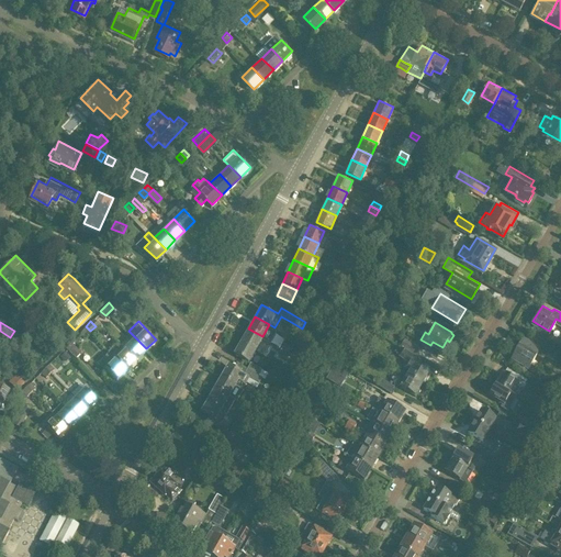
[(87,335),(90,331),(86,326),(81,330),(87,335)]
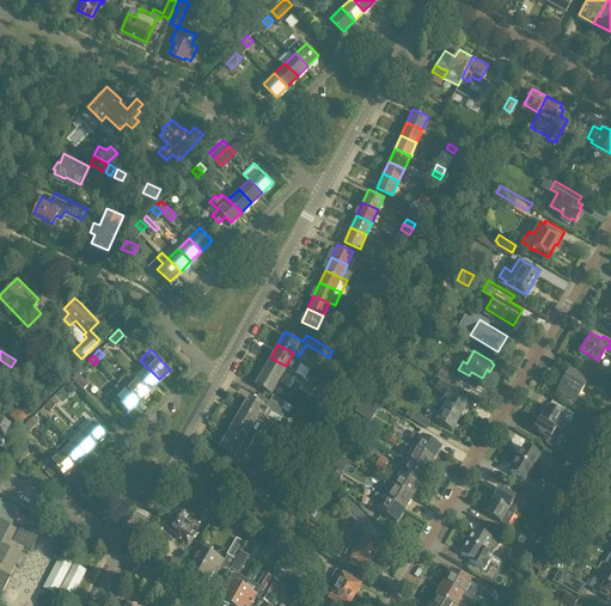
[(279,378),(286,366),(270,357),(263,369),(279,378)]
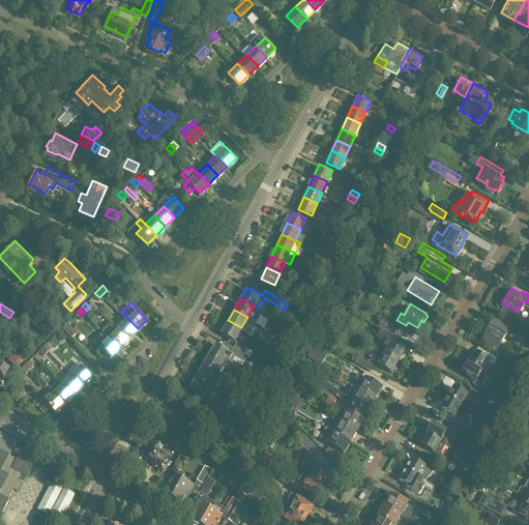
[(27,329),(31,321),(15,313),(9,325),(16,328),(18,325),(27,329)]
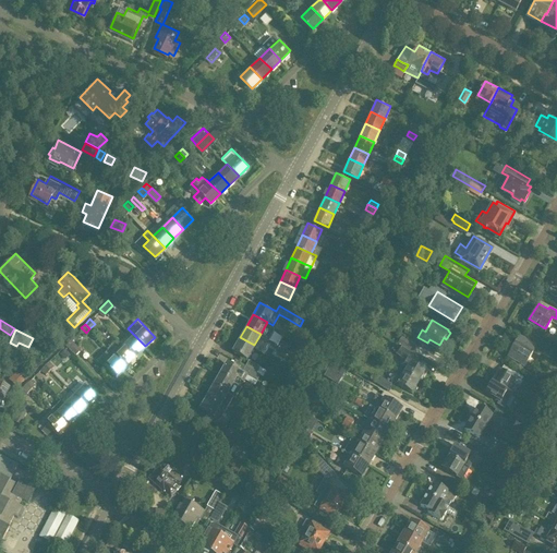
[(346,329),(342,334),(350,338),(353,334),(346,329)]
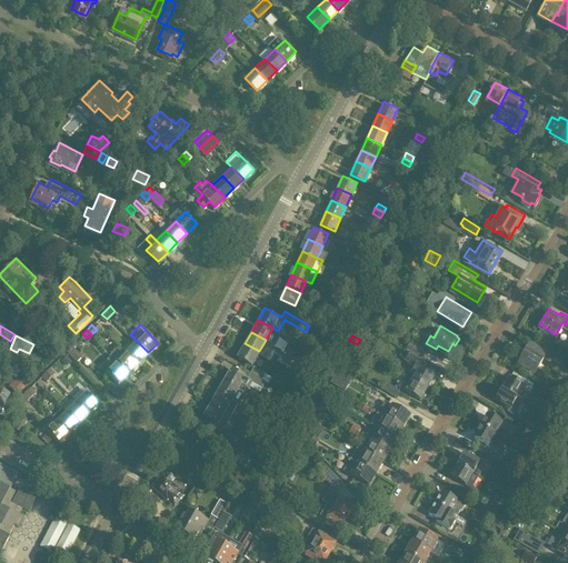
[(422,357),(427,349),(411,340),(407,347),(422,357)]
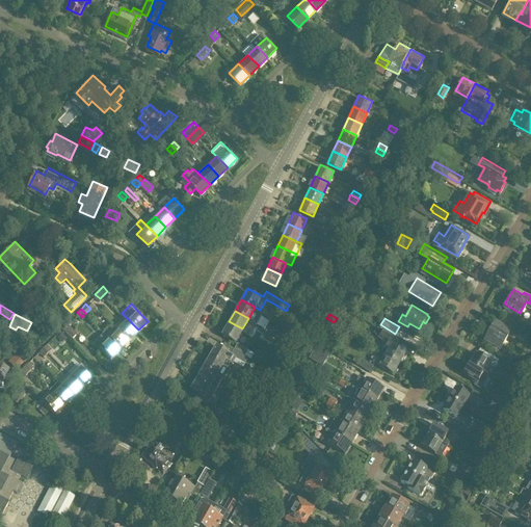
[(496,318),(485,336),(500,345),(511,326),(496,318)]
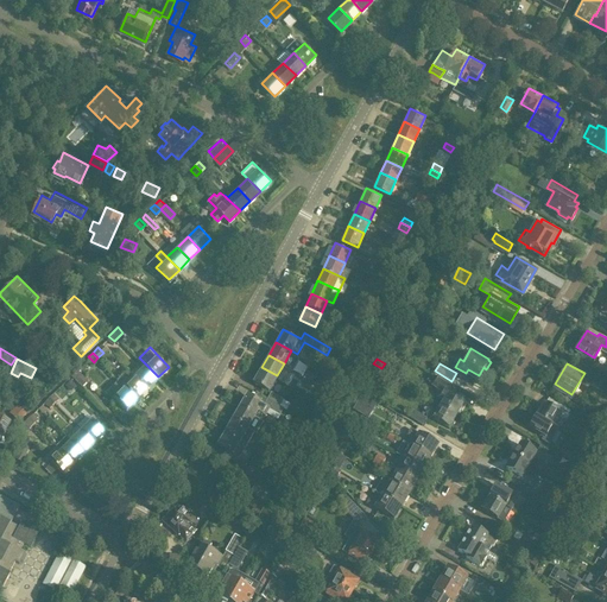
[(149,387),(158,376),(146,365),(136,374),(149,387)]
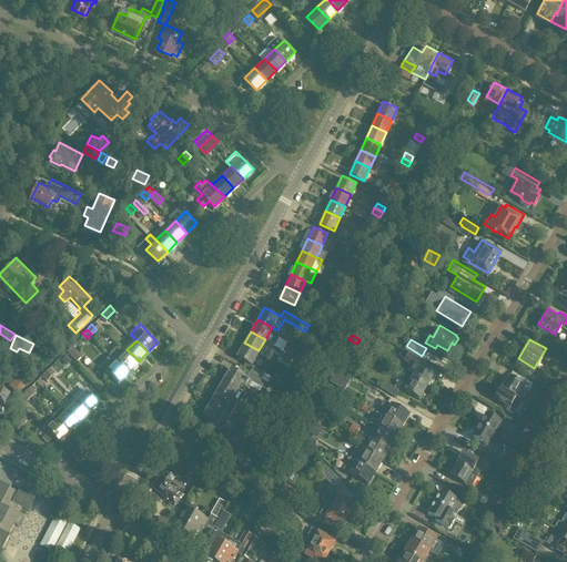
[(333,341),(330,348),(336,353),(341,347),(333,341)]
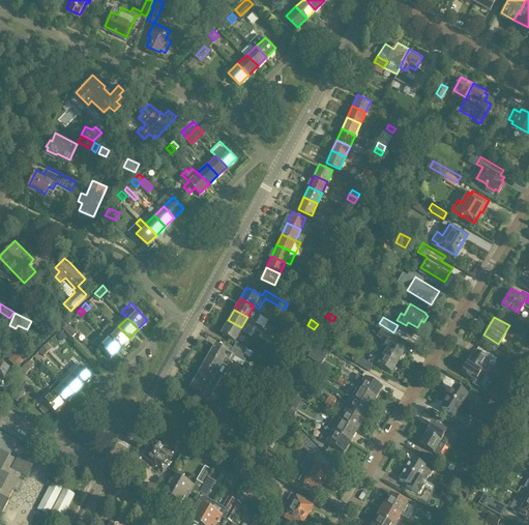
[(72,334),(78,329),(68,320),(63,325),(72,334)]
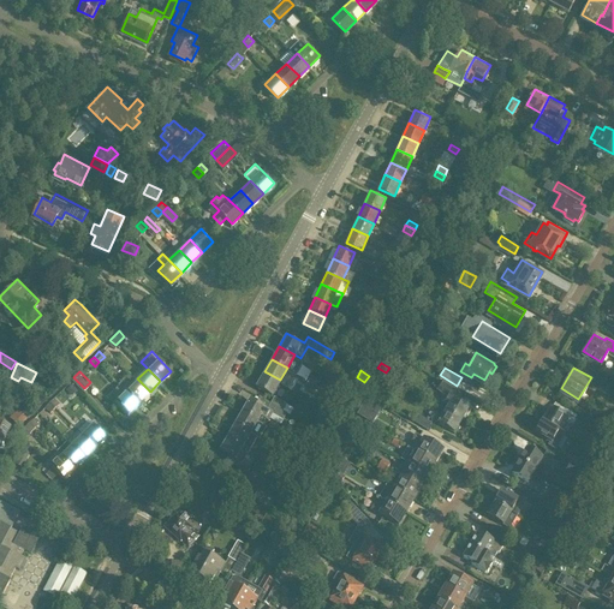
[(139,402),(150,392),(137,378),(130,371),(119,382),(126,389),(139,402)]
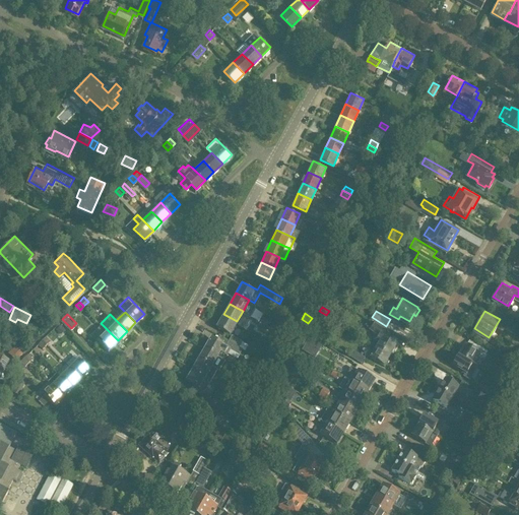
[(231,331),(237,321),(223,314),(217,324),(231,331)]
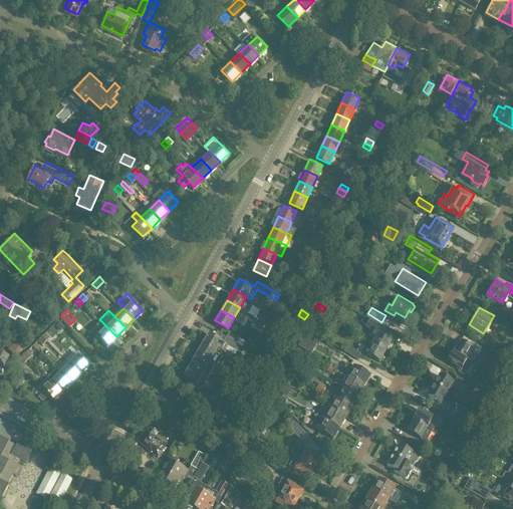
[(264,320),(266,315),(260,312),(257,317),(264,320)]
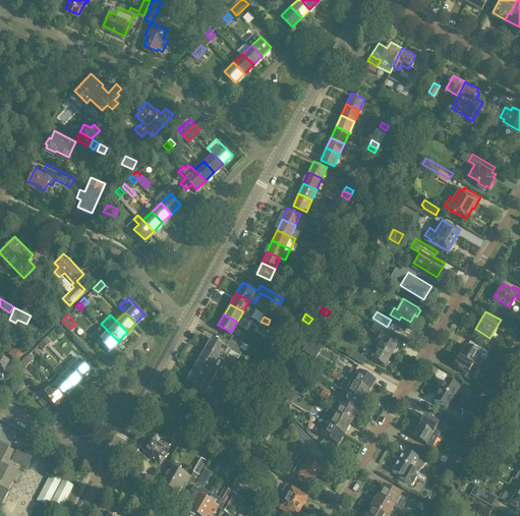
[(392,352),(398,342),(386,334),(389,328),(374,320),(369,327),(379,332),(376,337),(381,340),(379,345),(392,352)]
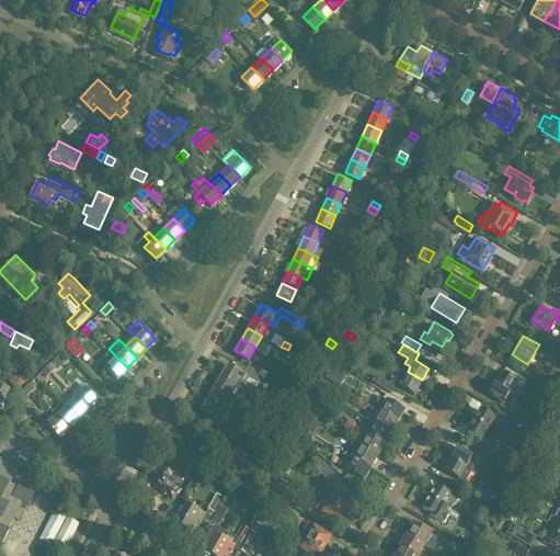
[(115,355),(109,349),(100,359),(118,376),(127,367),(115,355)]
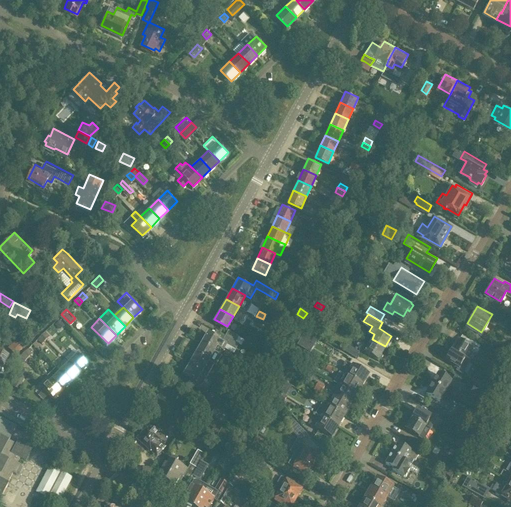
[(295,332),(298,327),(293,324),(290,329),(295,332)]
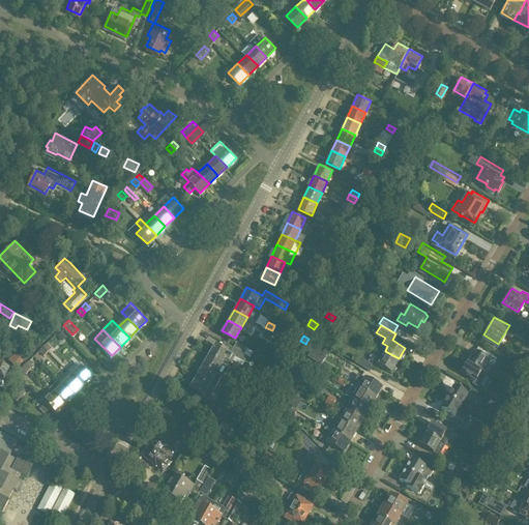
[(234,345),(244,351),(247,345),(237,339),(234,345)]
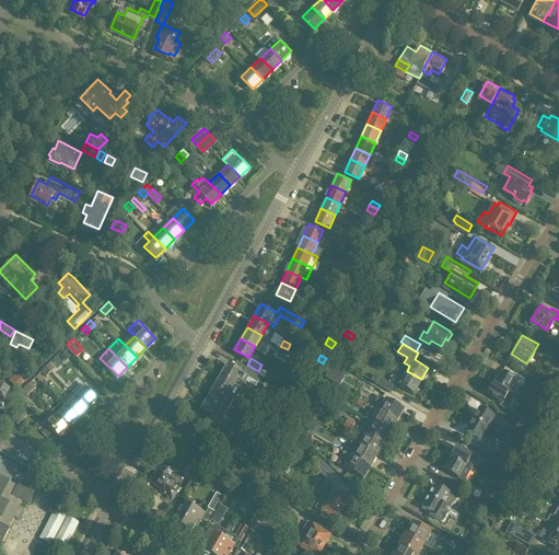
[(335,358),(326,373),(340,381),(349,367),(335,358)]
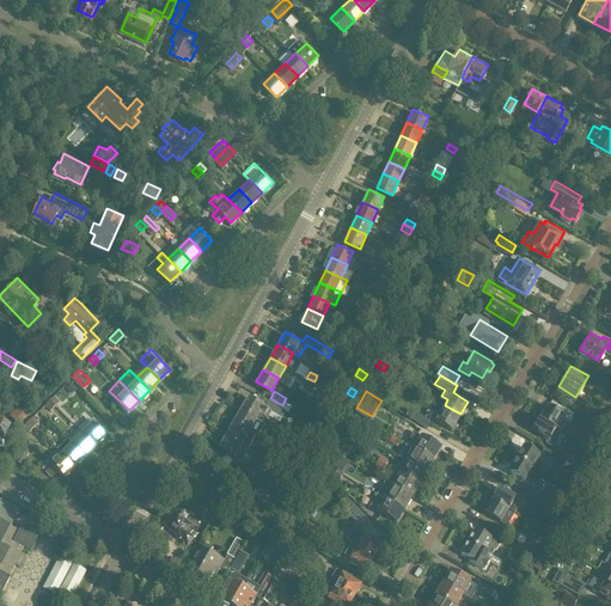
[(55,392),(50,397),(56,402),(60,398),(55,393),(55,392)]
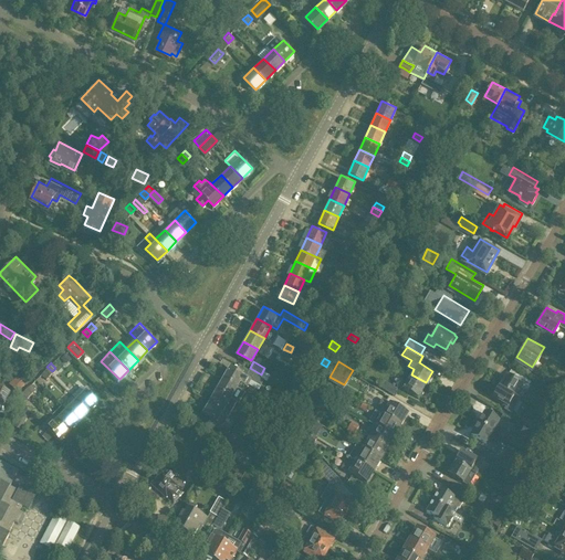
[(238,384),(242,387),(244,381),(248,383),(251,376),(261,382),(264,376),(261,374),(250,368),(247,373),(230,363),(223,376),(238,384)]
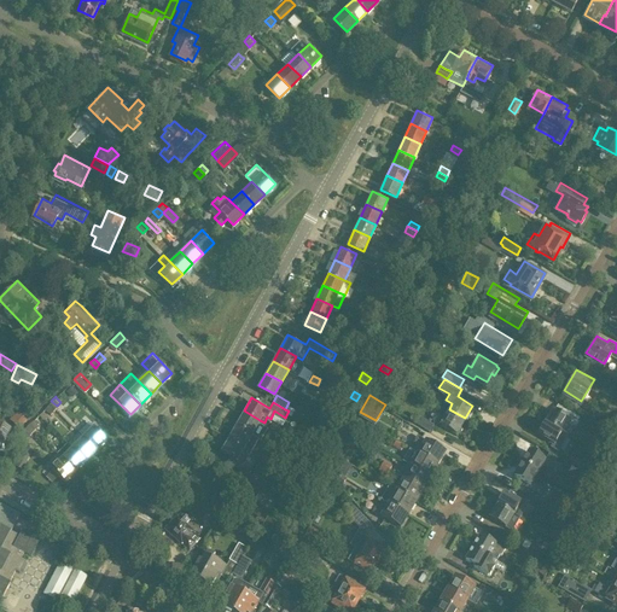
[(52,411),(57,406),(51,401),(46,406),(52,411)]
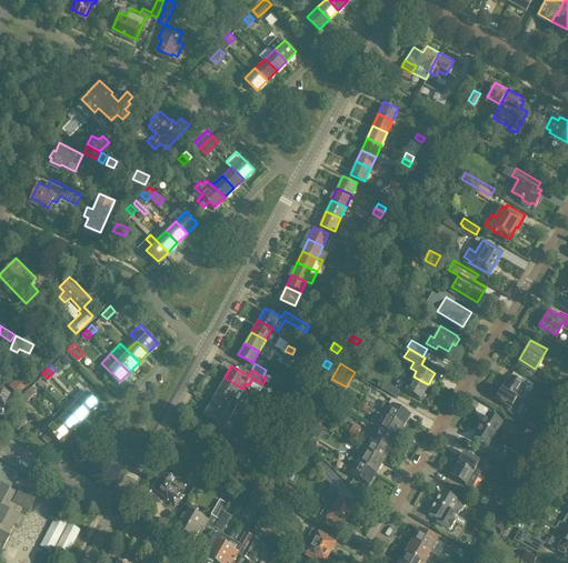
[(524,396),(527,391),(530,385),(525,382),(510,373),(504,385),(524,396)]
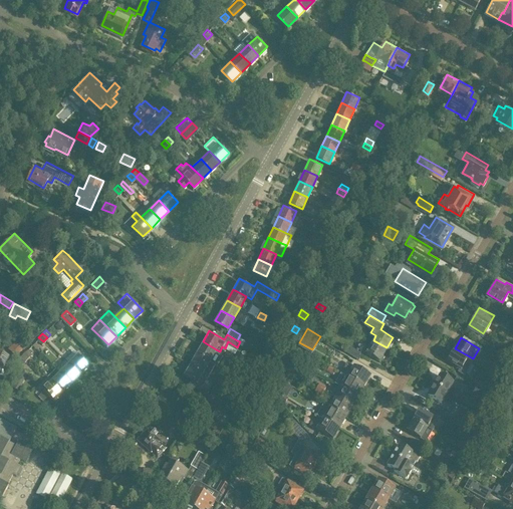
[(17,353),(24,346),(16,338),(9,345),(17,353)]
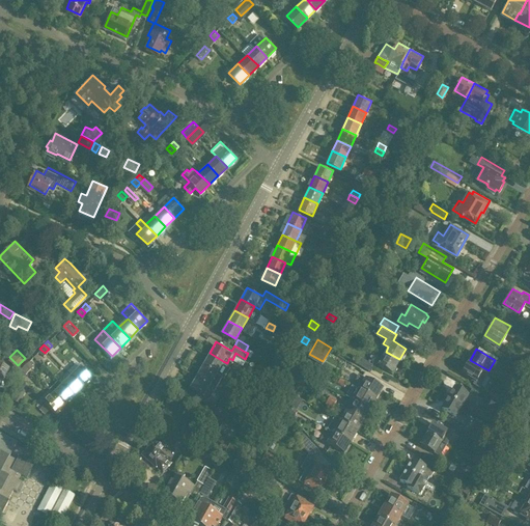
[(399,359),(386,352),(383,357),(378,354),(374,359),(380,362),(379,362),(393,370),(399,359)]
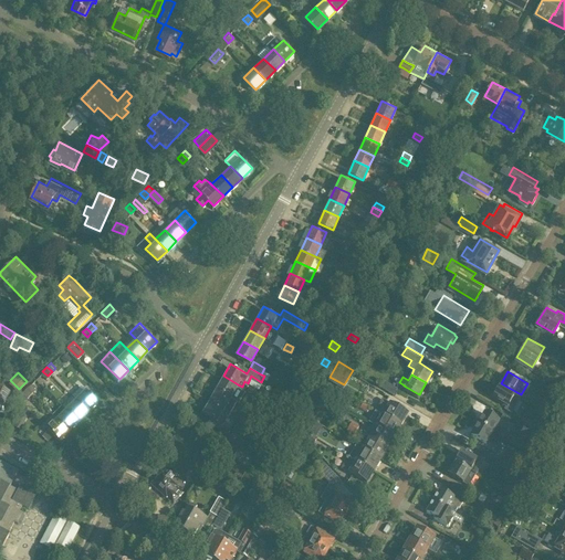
[(246,389),(242,387),(238,384),(223,376),(217,388),(231,395),(239,400),(246,389)]
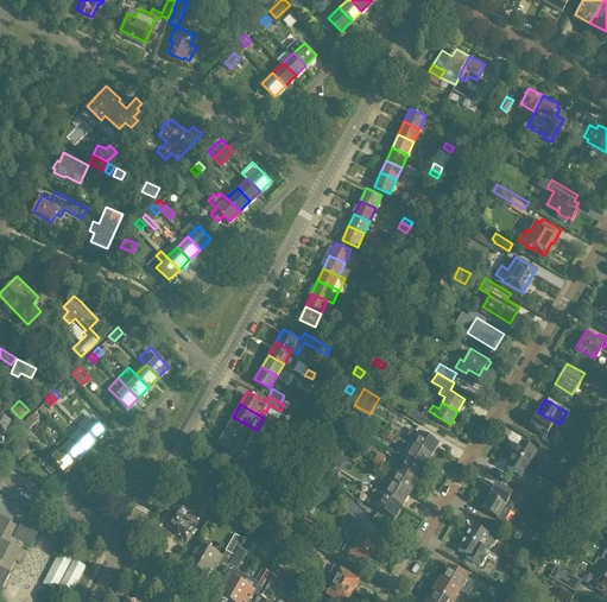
[(424,420),(428,413),(415,406),(410,413),(424,420)]
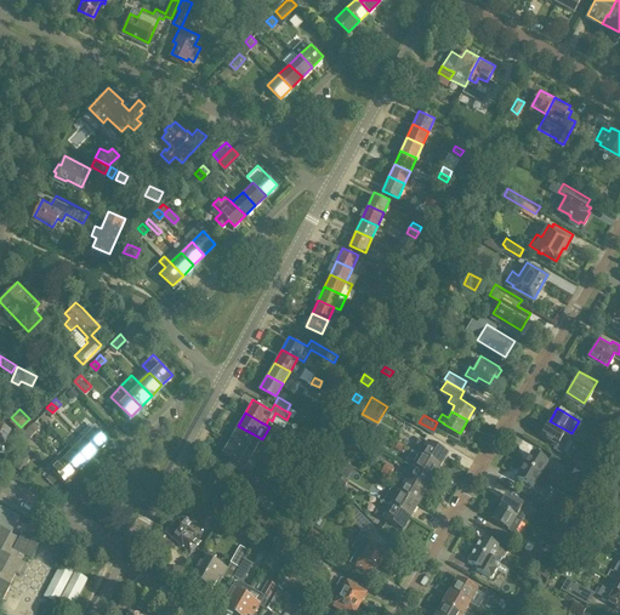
[(35,430),(40,425),(35,419),(29,425),(35,430)]
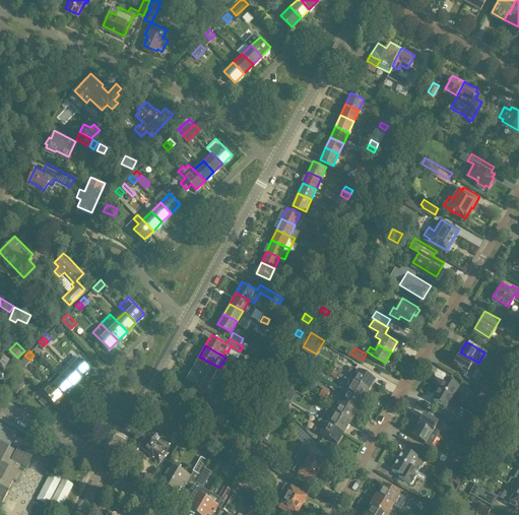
[(0,375),(9,358),(0,351),(0,375)]
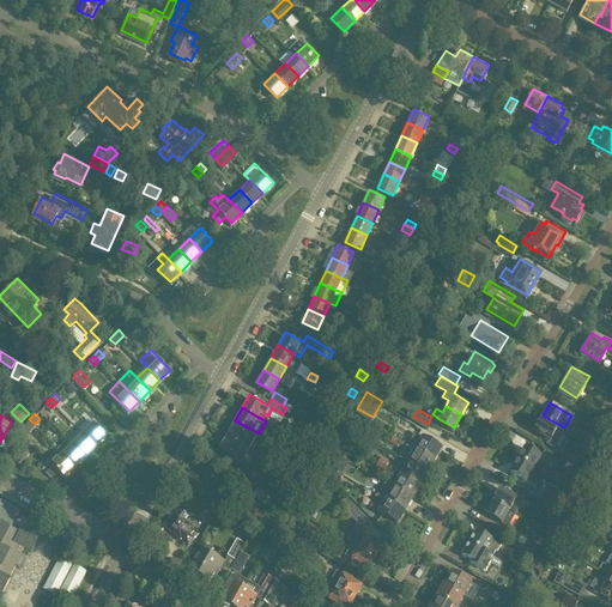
[(555,444),(561,433),(564,428),(543,416),(535,429),(550,436),(547,439),(555,444)]
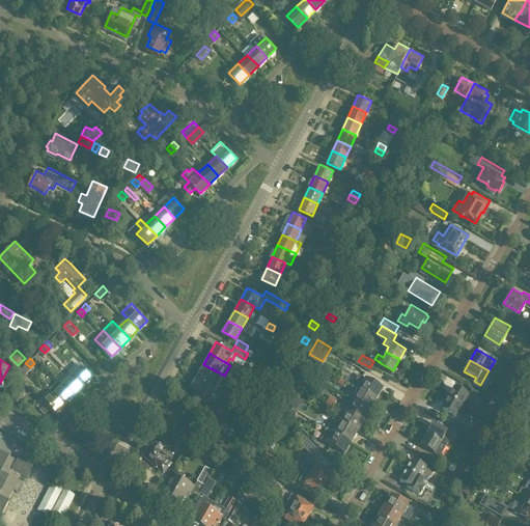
[(26,371),(30,367),(25,363),(22,366),(23,367),(20,370),(23,374),(26,370),(26,371)]
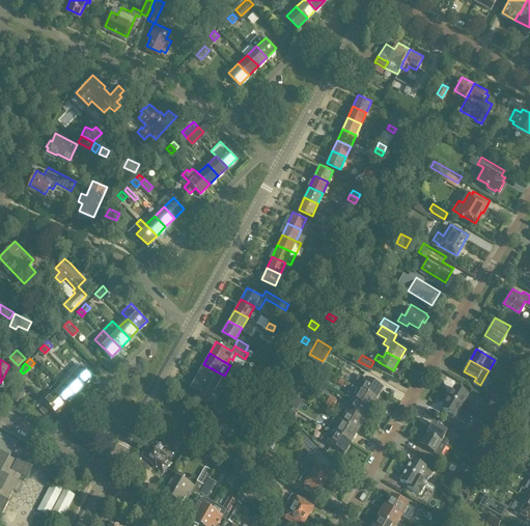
[(83,384),(92,375),(82,364),(73,374),(83,384)]
